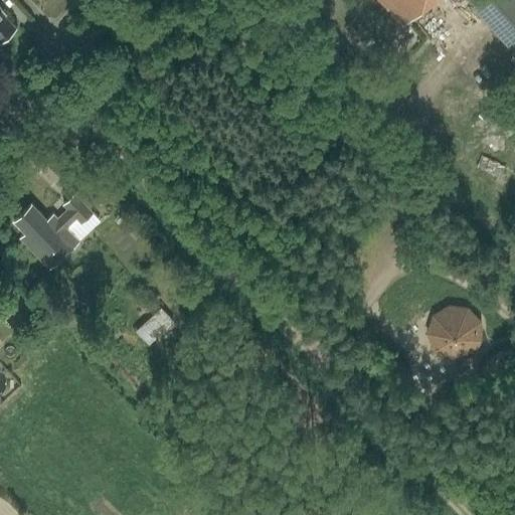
[(379,0),(403,26),(432,0),(379,0)]
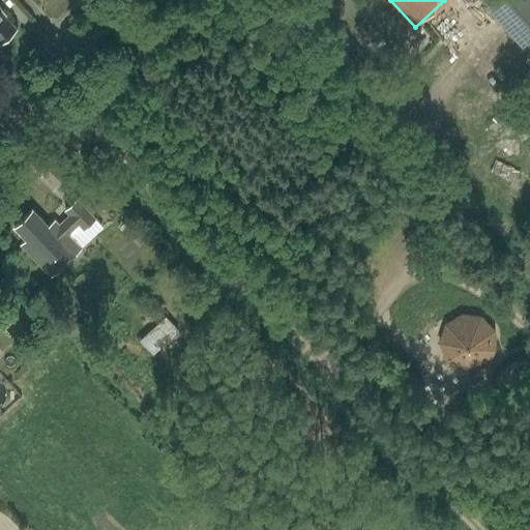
[(529,43),(529,0),(491,0),(490,1),(529,43)]
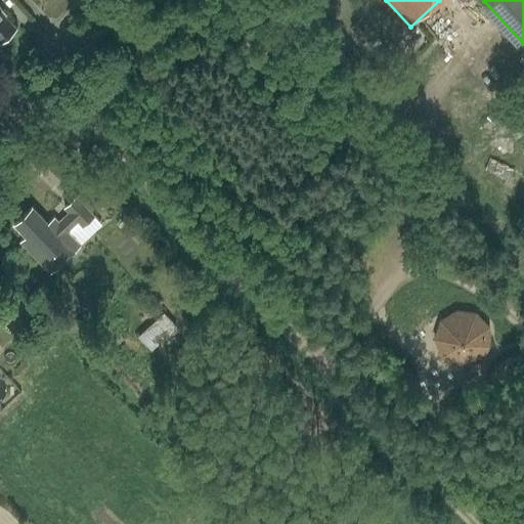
[(0,42),(5,38),(7,38),(8,37),(10,36),(12,35),(13,34),(14,33),(14,31),(15,30),(15,29),(16,28),(5,14),(6,13),(0,6),(0,42)]
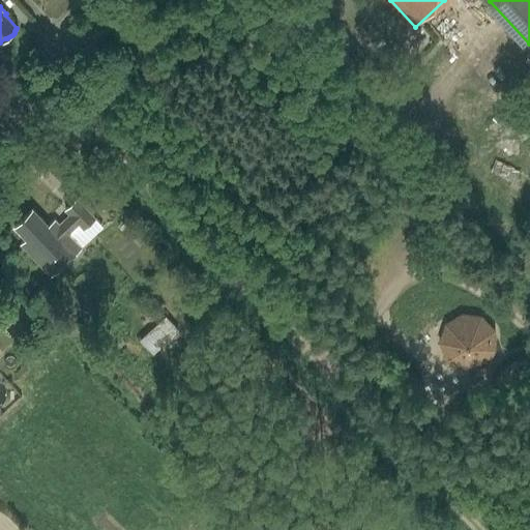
[(90,236),(101,226),(96,219),(77,199),(65,210),(70,215),(59,226),(55,221),(49,226),(32,209),(15,227),(26,239),(21,244),(51,276),(82,248),(68,234),(79,225),(85,230),(90,236)]
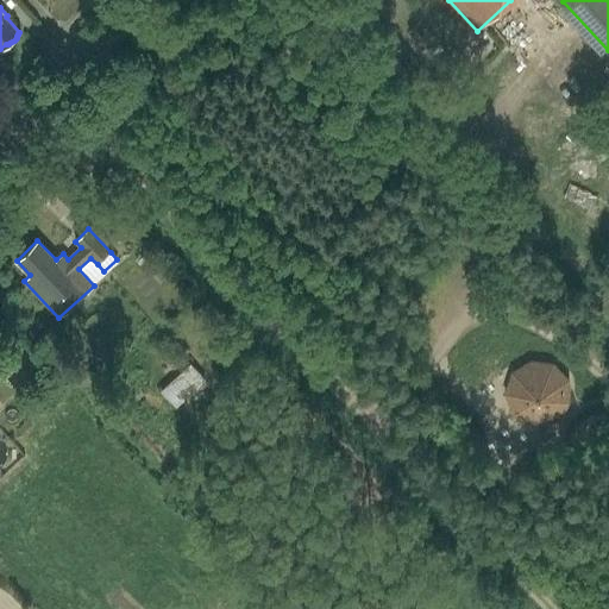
[(554,360),(529,357),(508,371),(502,394),(512,416),(533,427),(557,422),(559,421),(564,424),(564,425),(564,426),(564,427),(564,429),(564,431),(565,432),(565,433),(565,434),(566,437),(566,438),(567,439),(569,440),(570,441),(571,441),(572,443),(573,444),(575,445),(576,445),(577,446),(578,446),(579,446),(582,447),(583,447),(584,447),(585,447),(588,446),(589,446),(590,446),(591,445),(592,445),(594,444),(595,443),(596,443),(597,441),(598,440),(600,439),(601,438),(601,437),(601,435),(602,434),(602,433),(603,432),(603,431),(603,429),(604,427),(604,426),(604,425),(603,424),(603,421),(603,420),(602,419),(602,418),(601,416),(601,415),(600,414),(598,413),(597,412),(596,410),(595,410),(594,409),(592,409),(591,408),(590,408),(588,407),(586,407),(585,407),(584,407),(582,407),(572,400),(571,380),(554,360)]
